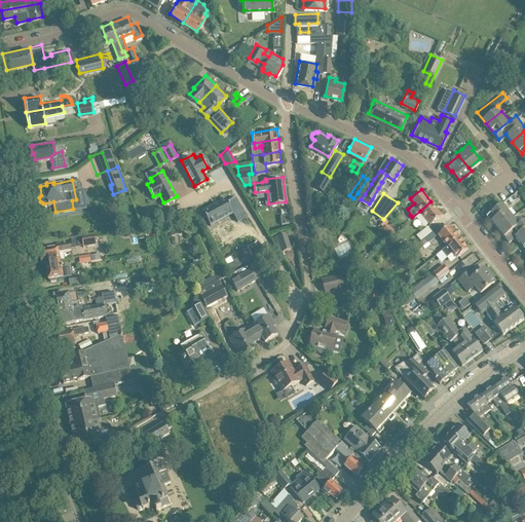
[(225,195),(201,209),(210,223),(233,210),(238,219),(246,215),(234,194),(226,198),(225,195)]
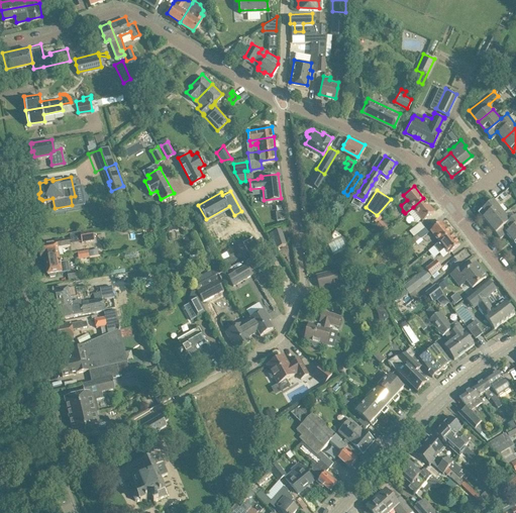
[(478,209),(488,222),(503,210),(492,197),(478,209)]
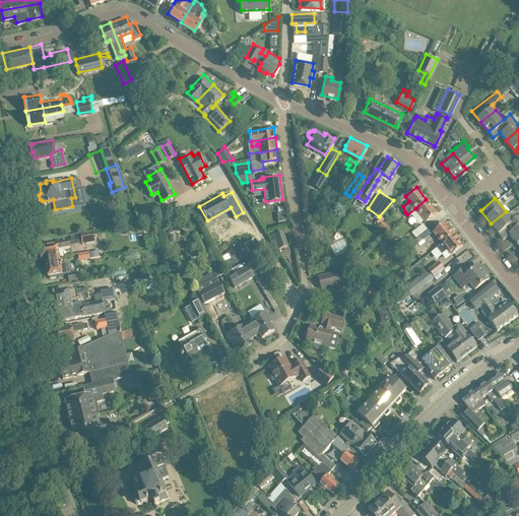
[(436,210),(426,199),(415,208),(425,219),(436,210)]
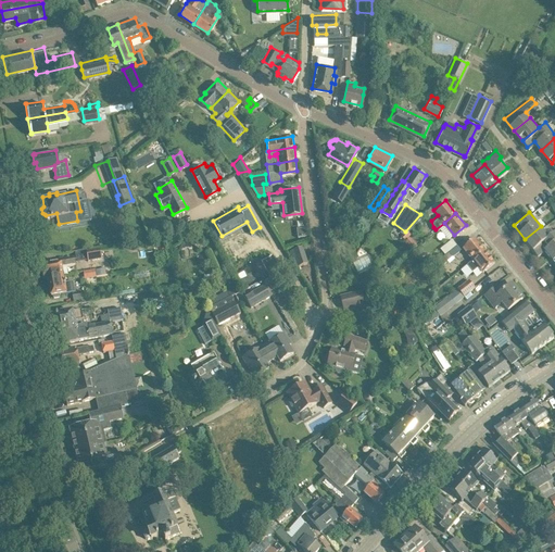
[(525,239),(531,247),(552,230),(545,223),(541,226),(525,239)]
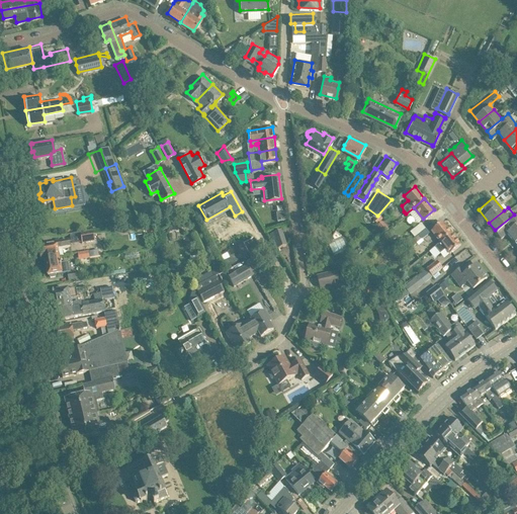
[(506,231),(512,237),(516,233),(516,212),(514,215),(495,230),(500,236),(506,231)]
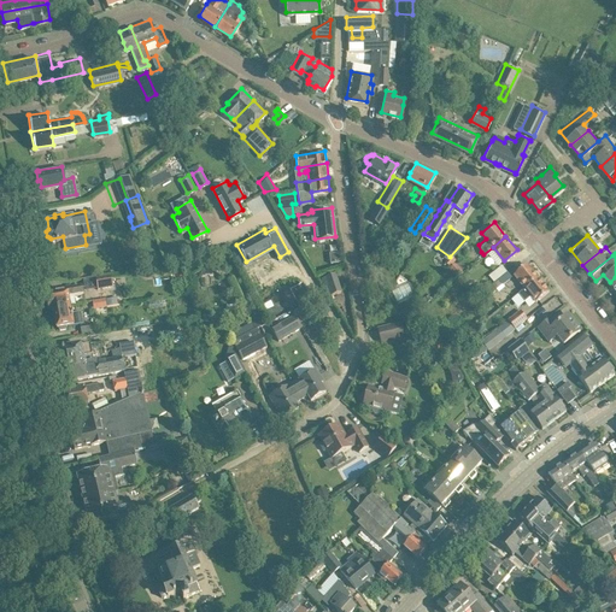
[(463,269),(456,260),(449,266),(456,275),(463,269)]
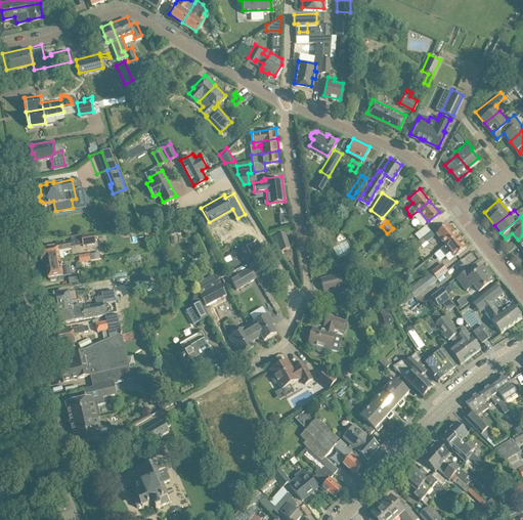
[(446,221),(438,228),(435,230),(444,243),(455,233),(446,221)]
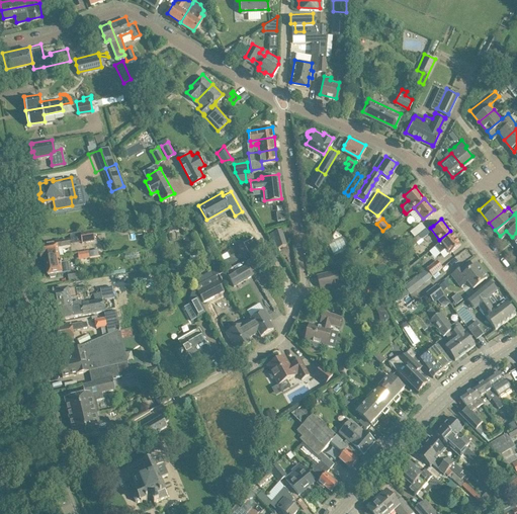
[(424,225),(420,220),(410,229),(414,234),(424,225)]
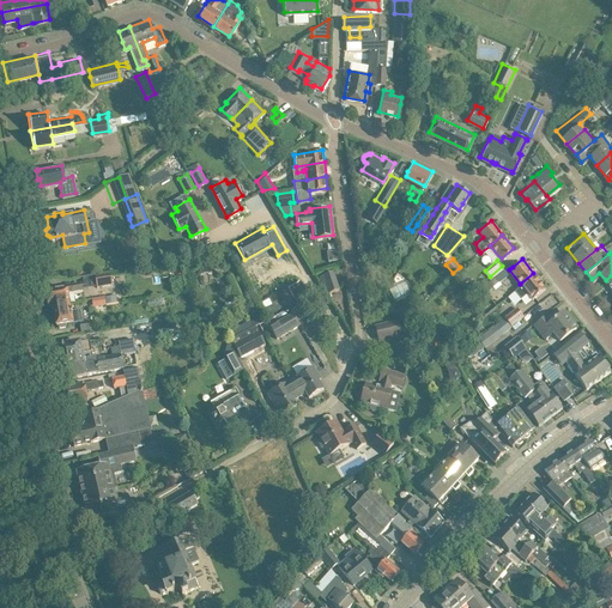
[(503,267),(479,286),(483,291),(492,284),(498,279),(507,272),(503,267)]
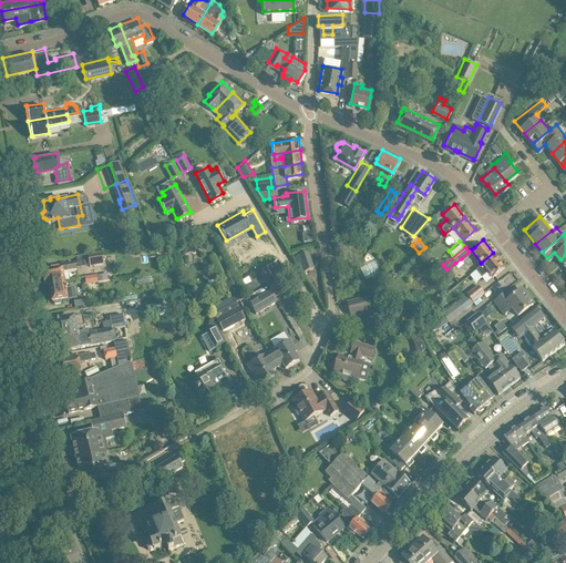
[(300,258),(304,268),(312,265),(307,248),(295,252),(297,259),(300,258)]
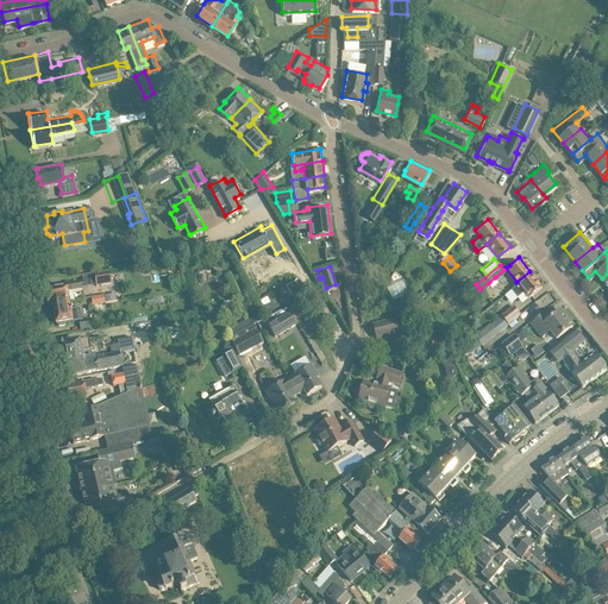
[(108,269),(94,272),(95,283),(111,280),(108,269)]
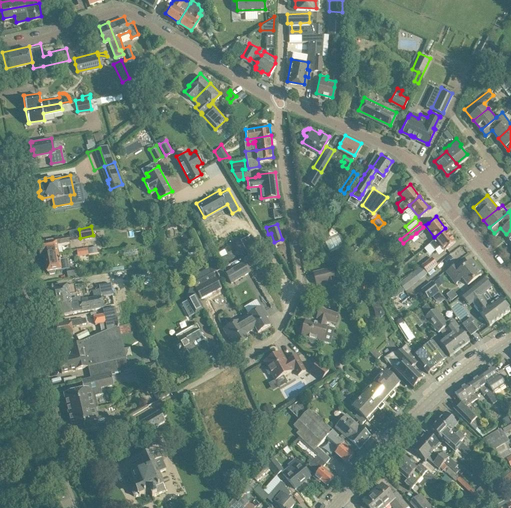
[(434,247),(439,243),(443,248),(454,239),(445,228),(434,237),(429,241),(434,247)]
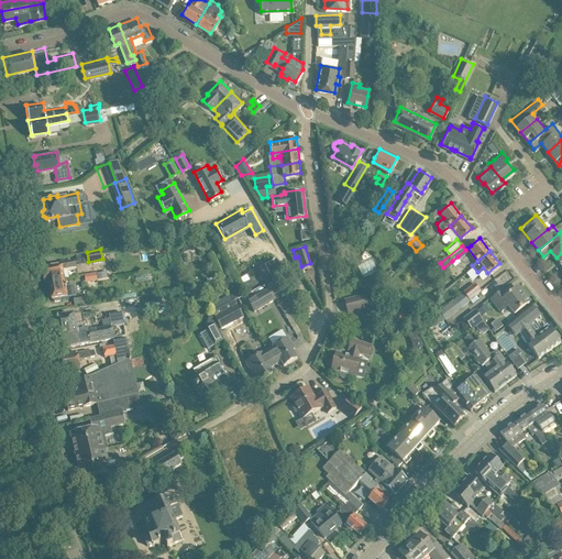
[(361,272),(375,264),(370,254),(355,262),(355,261),(352,267),(361,284),(367,277),(362,276),(361,272)]
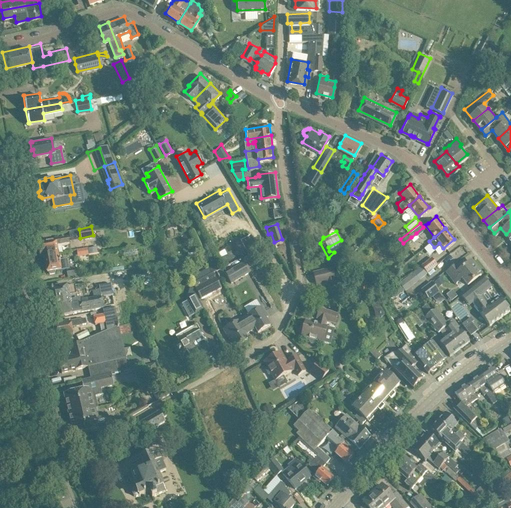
[(67,235),(47,239),(37,240),(40,253),(43,253),(57,250),(62,249),(61,244),(69,242),(67,235)]
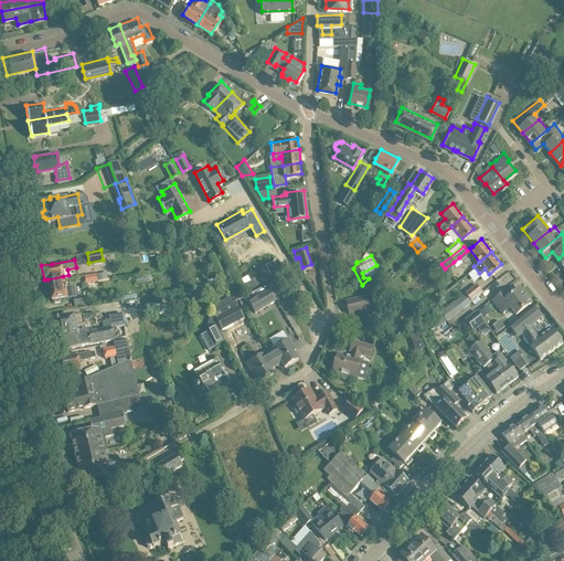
[(109,267),(95,271),(96,278),(110,275),(109,267)]
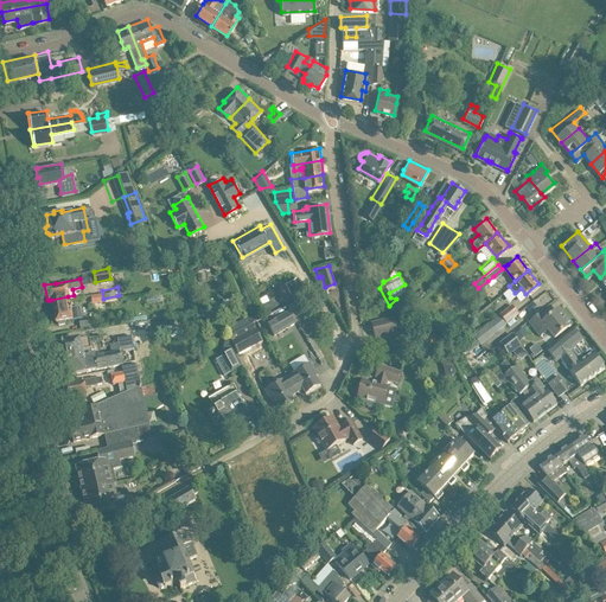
[(102,290),(89,293),(90,301),(103,299),(102,290)]
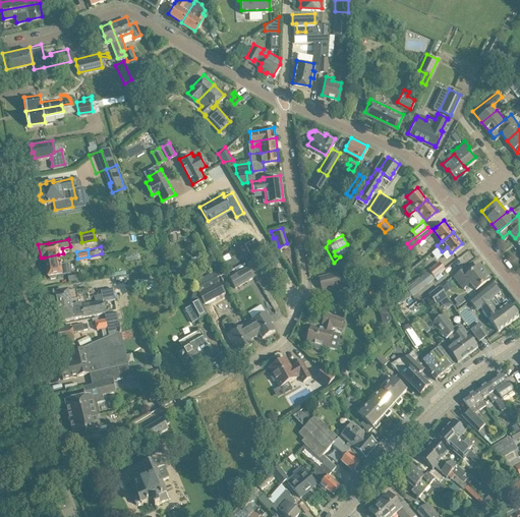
[(47,274),(48,274),(50,276),(55,275),(55,273),(67,270),(66,261),(59,262),(58,254),(44,257),(47,274)]
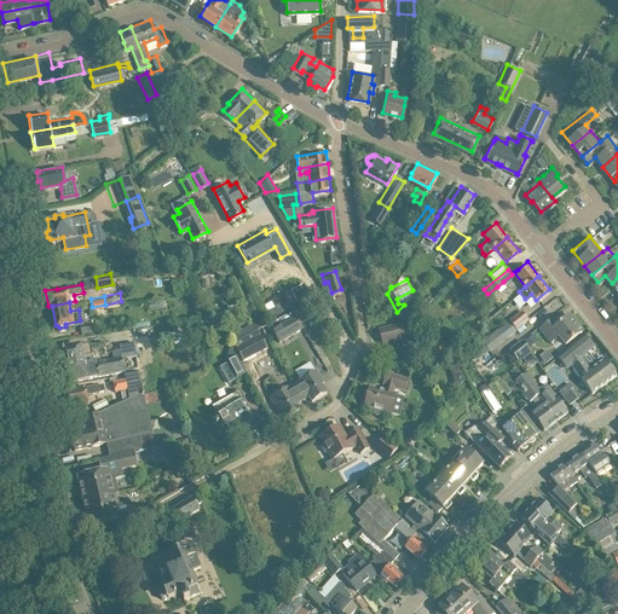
[(521,307),(508,318),(515,326),(527,316),(521,307)]
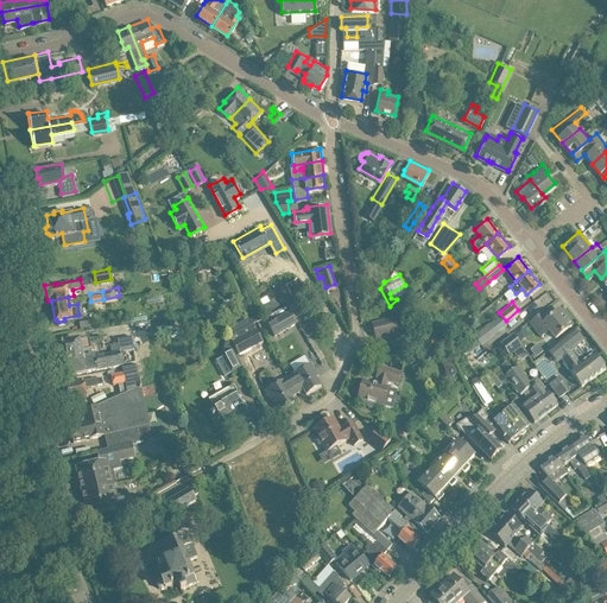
[(290,306),(266,321),(273,332),(297,319),(290,306)]
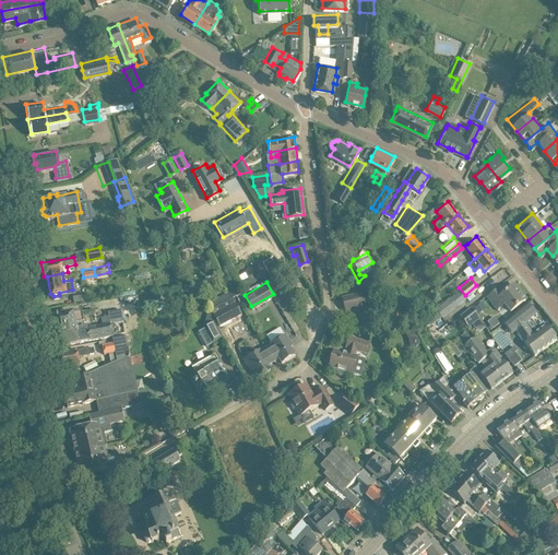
[(497,285),(488,293),(487,293),(498,306),(505,300),(510,307),(524,296),(513,282),(501,292),(497,285)]
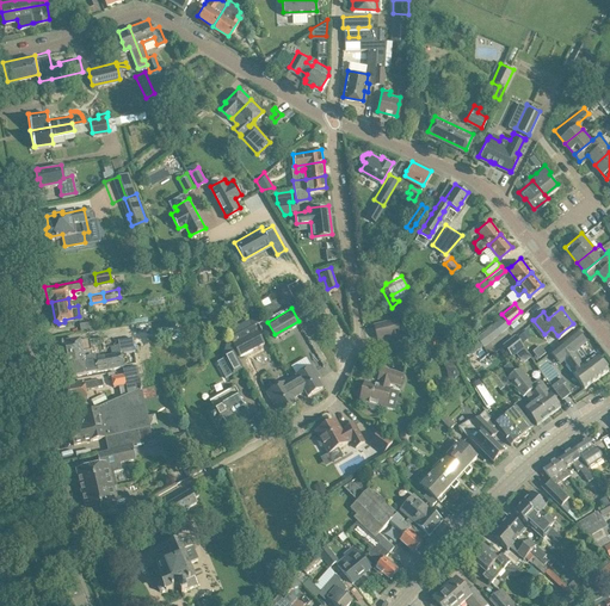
[(493,321),(475,334),(482,344),(499,331),(499,329),(507,323),(501,315),(493,322),(493,321)]
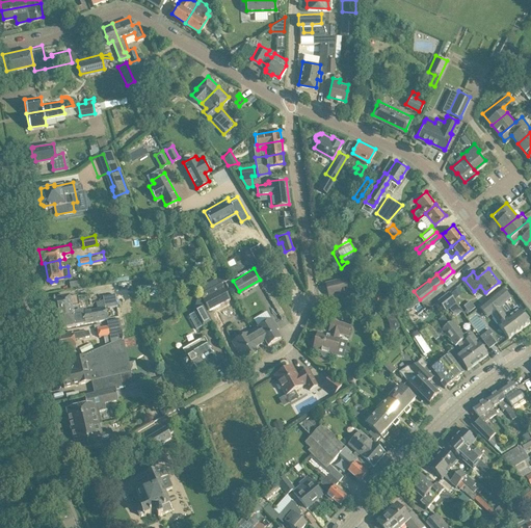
[(328,293),(347,288),(344,275),(324,281),(328,293)]
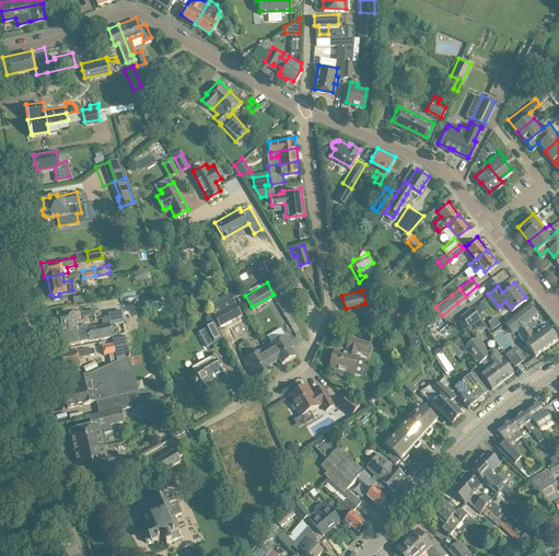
[(232,294),(210,307),(219,324),(241,312),(232,294)]
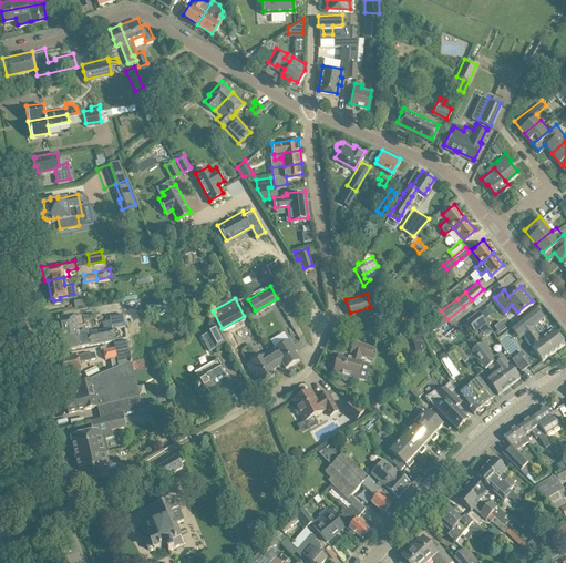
[(532,325),(543,315),(535,304),(520,316),(525,323),(528,320),(532,325)]
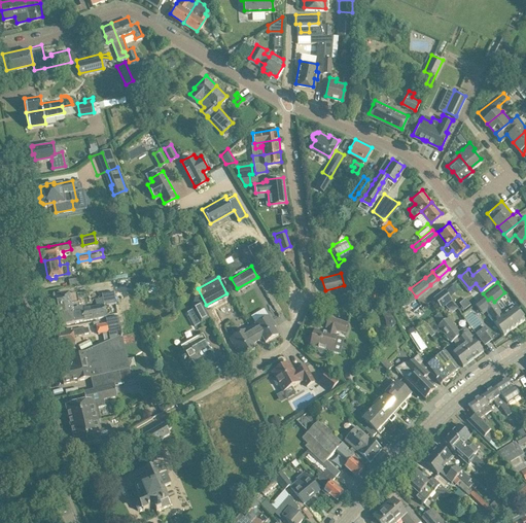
[(440,305),(450,297),(443,288),(432,297),(440,305)]
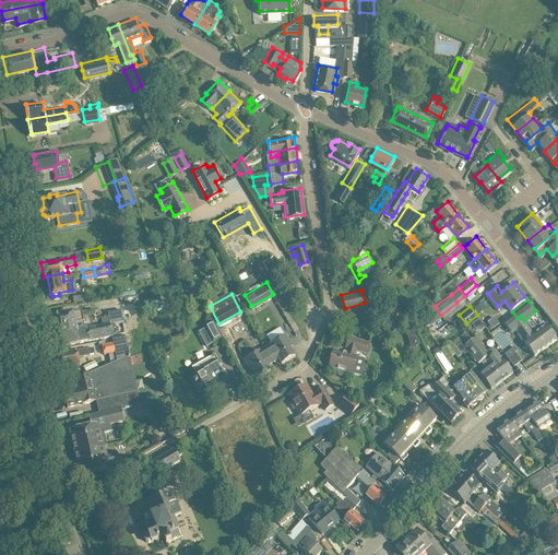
[(51,316),(49,318),(50,322),(52,325),(54,329),(83,323),(81,308),(72,309),(61,311),(61,313),(50,315),(51,316)]
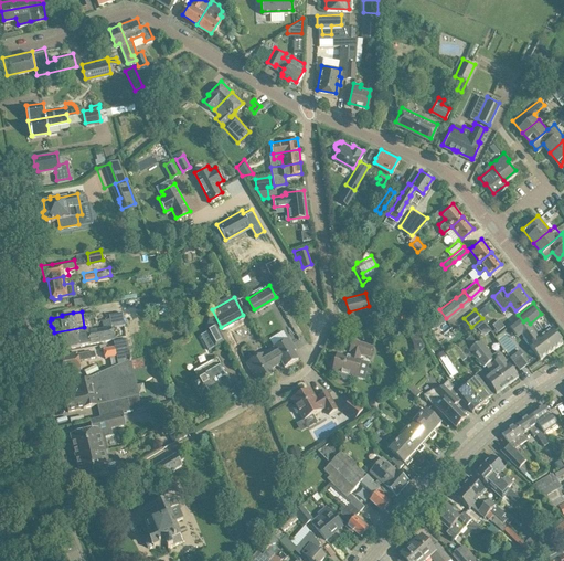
[(518,315),(508,323),(517,334),(521,330),(529,341),(529,342),(539,357),(550,349),(535,331),(530,324),(527,319),(523,321),(518,315)]
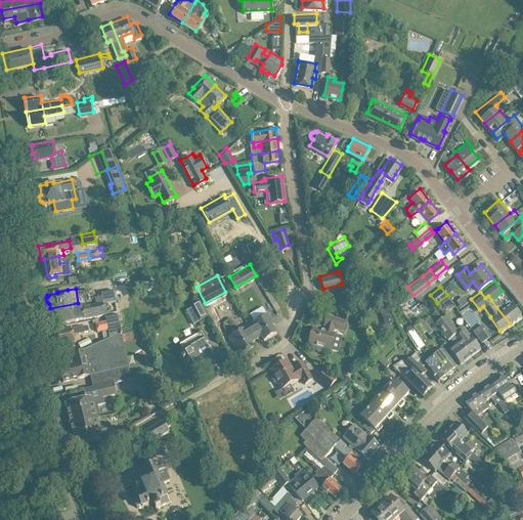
[(392,293),(384,298),(388,304),(396,300),(392,293)]
